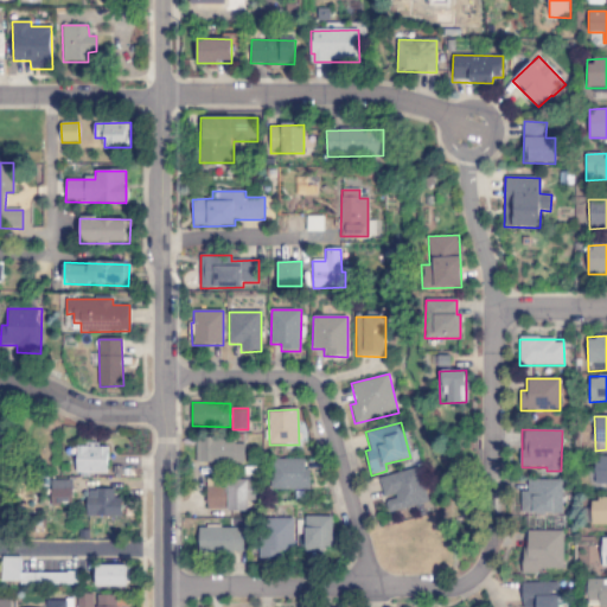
[(244,464),(244,443),(225,443),(225,438),(196,438),(196,462),(244,464)]
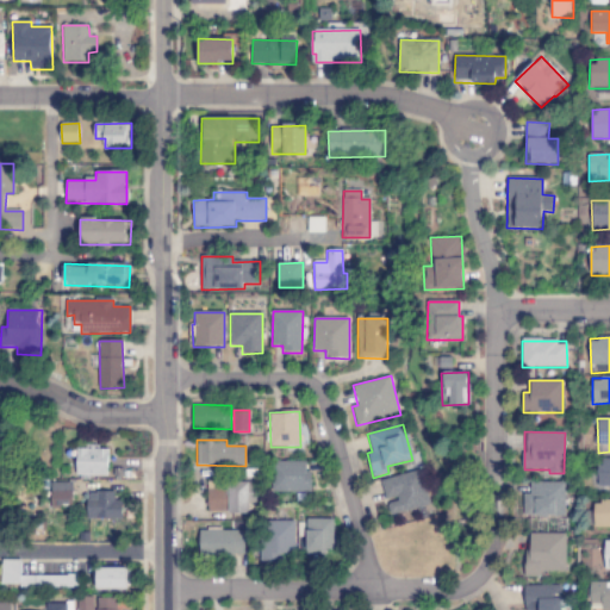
[(78,447),(76,475),(109,475),(109,448),(78,447)]
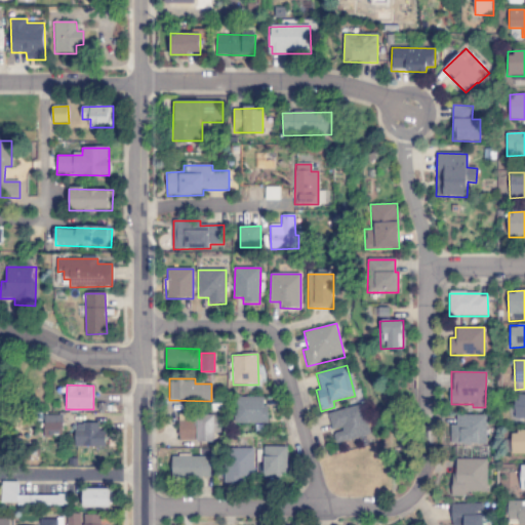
[(515,419),(524,419),(524,394),(516,395),(515,419)]
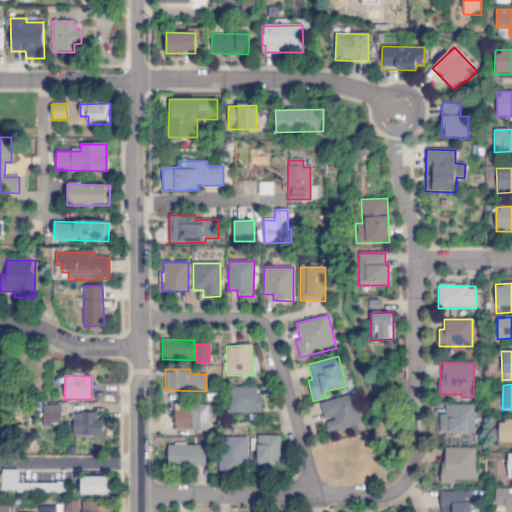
[(228,387),(228,413),(259,413),(260,388),(228,387)]
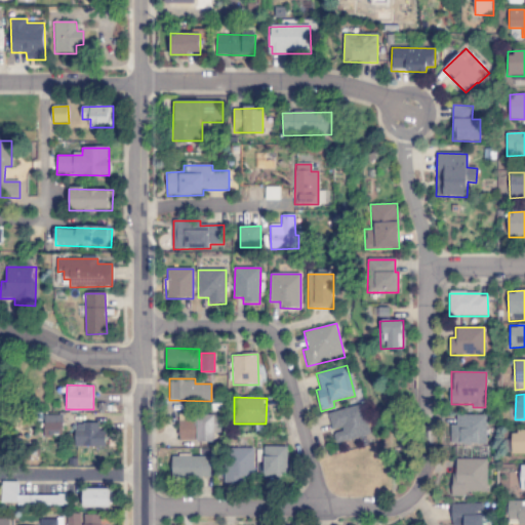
[(327,413),(332,433),(333,432),(336,444),(369,435),(362,405),(327,413)]
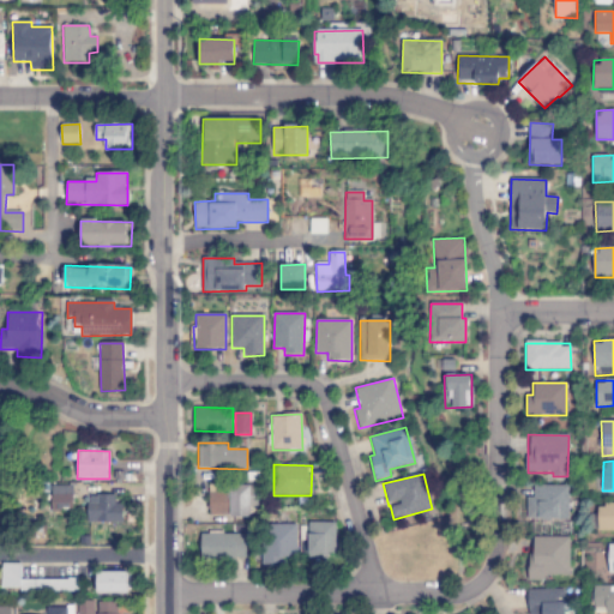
[(52,511),(73,510),(73,486),(52,486),(52,511)]
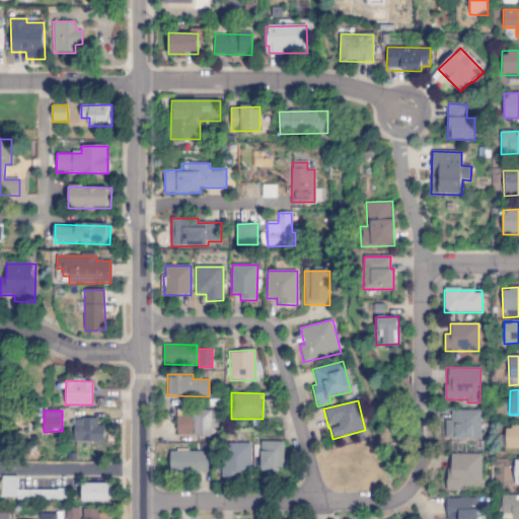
[(176,437),(212,436),(212,428),(219,428),(218,411),(176,412),(176,437)]
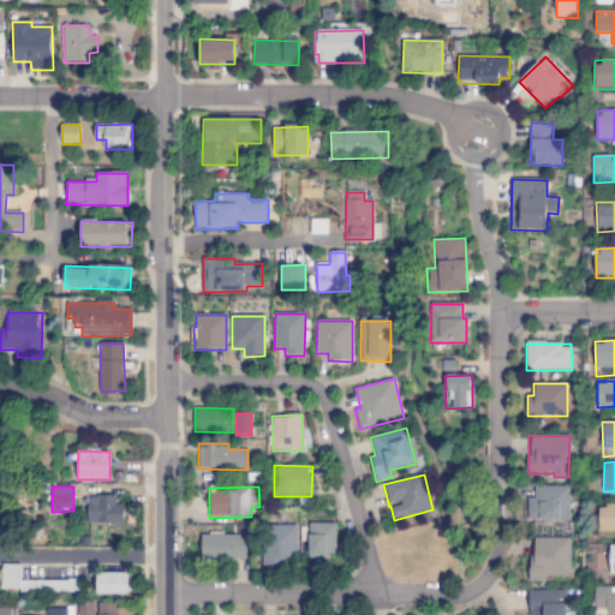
[(527,520),(569,521),(571,487),(535,487),(535,499),(527,499),(527,520)]
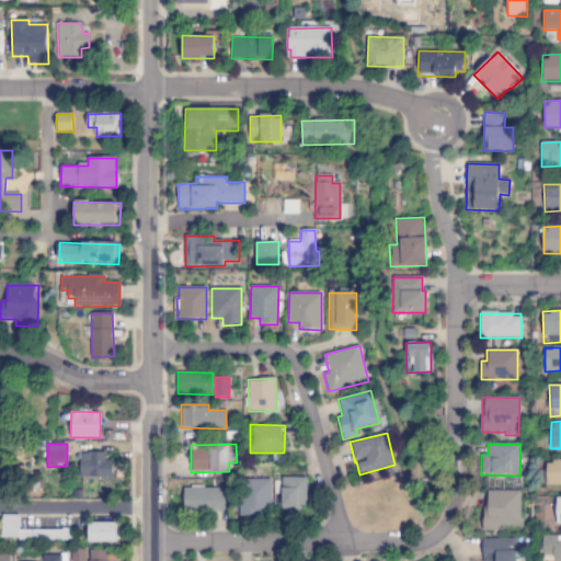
[(105,453),(80,453),(81,478),(113,477),(113,461),(105,461),(105,453)]
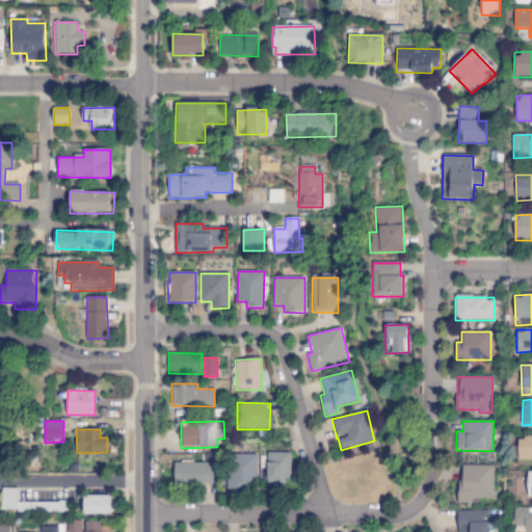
[(519,460),(531,459),(531,436),(519,436),(519,460)]
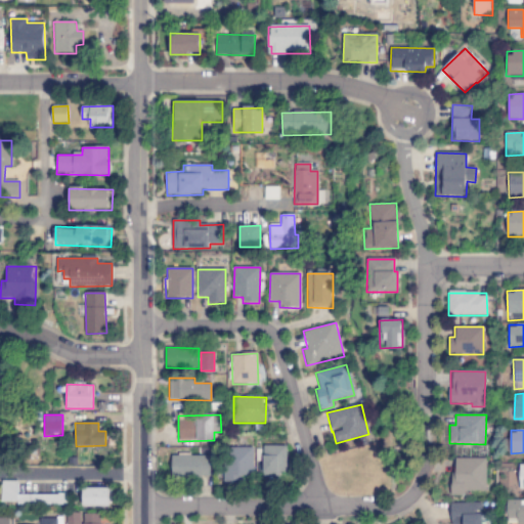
[(287,446),(264,445),(263,474),(287,474),(287,446)]
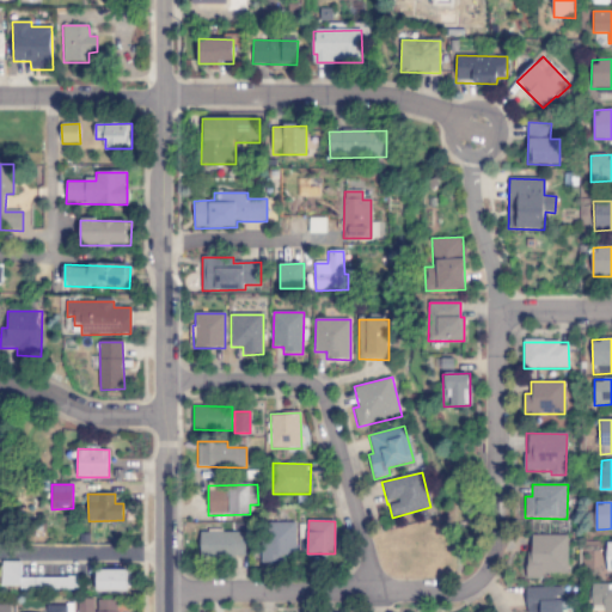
[(297,522),(262,524),(263,563),(297,562),(297,522)]
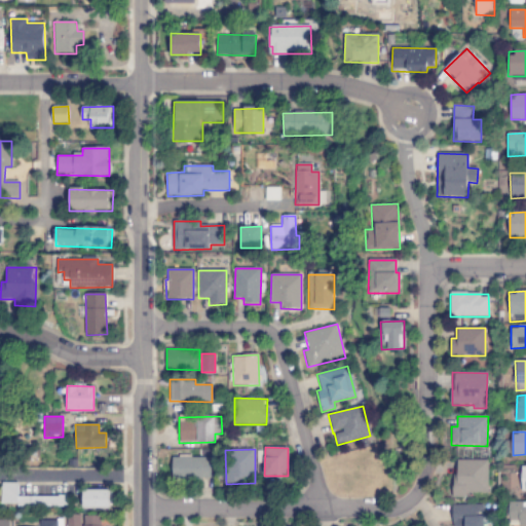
[(173,457),(172,479),(211,480),(212,458),(173,457)]
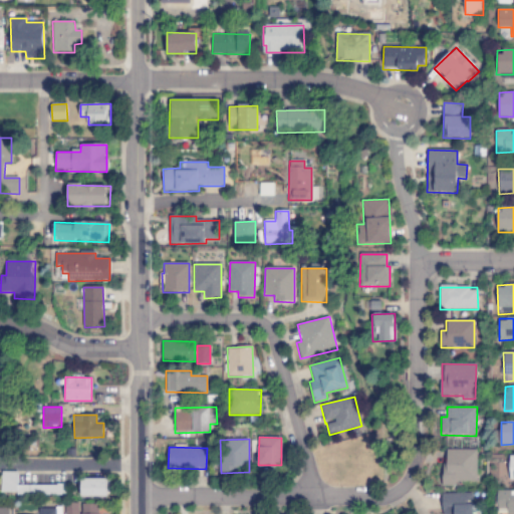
[(444,487),(455,487),(455,482),(477,482),(477,450),(444,450),(444,487)]
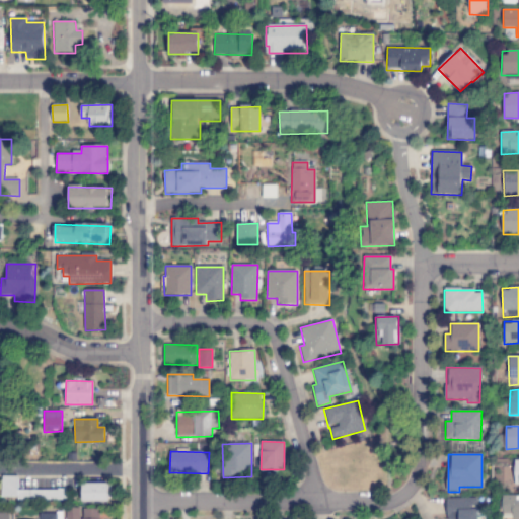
[(18,476),(2,476),(2,500),(68,500),(68,491),(17,491),(18,476)]
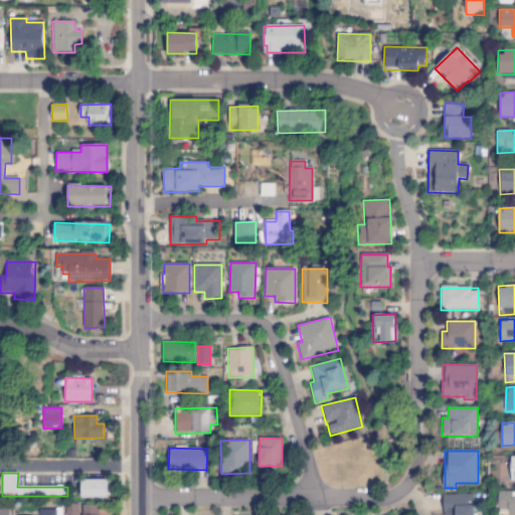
[(110,480),(81,479),(81,498),(110,498),(110,480)]
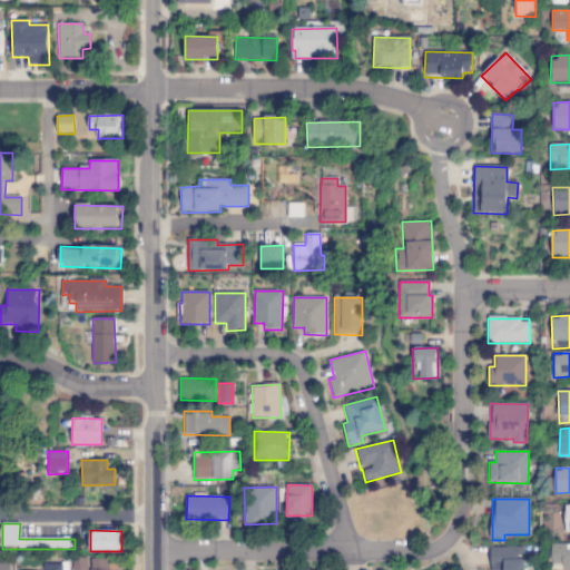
[(569,543),(551,543),(551,569),(569,569),(569,543)]
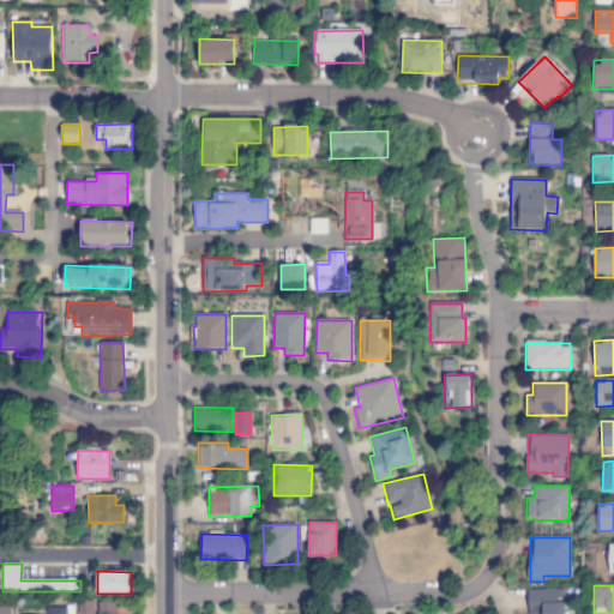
[(564,613),(564,589),(530,590),(530,613),(564,613)]
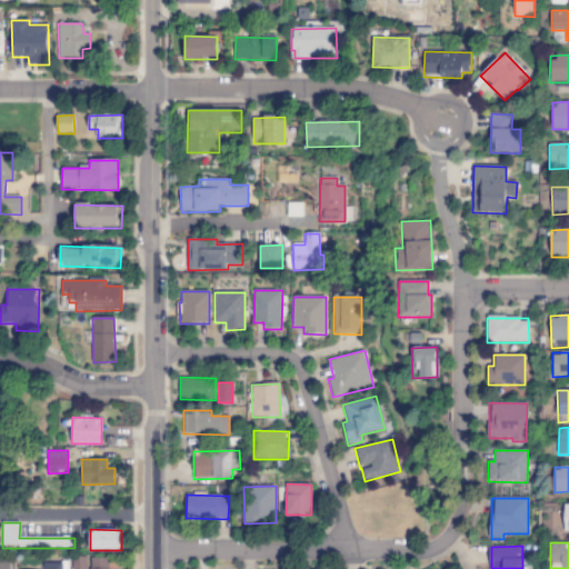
[(71,568),(87,568),(87,557),(71,557),(71,568)]
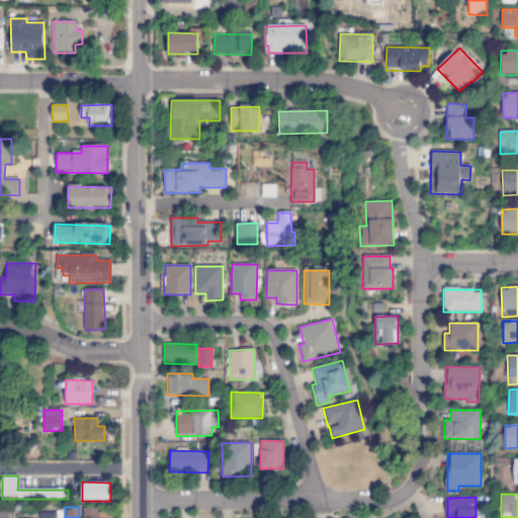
[(83,517),(98,517),(99,508),(83,508),(83,517)]
